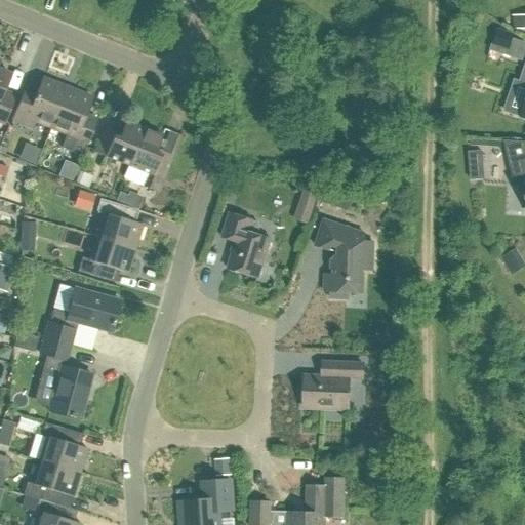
[(524,14),(515,14),(515,30),(524,29),(524,14)]
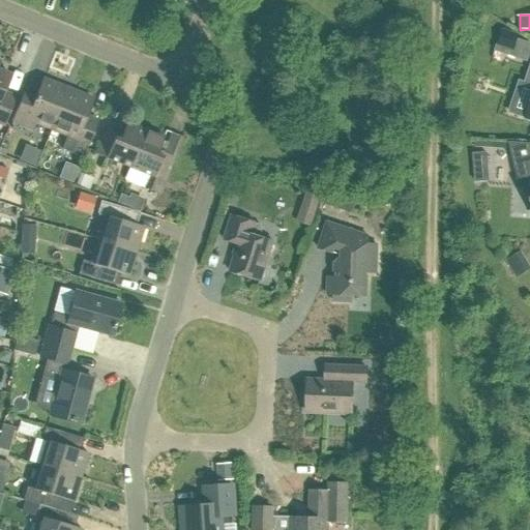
[(513,50),(518,40),(519,36),(502,30),(498,45),(513,50)]
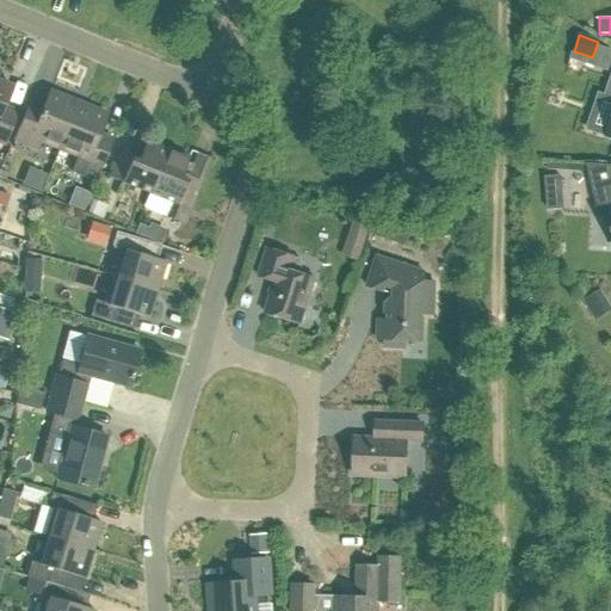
[(0,144),(4,146),(17,113),(4,107),(11,88),(0,84),(0,144)]
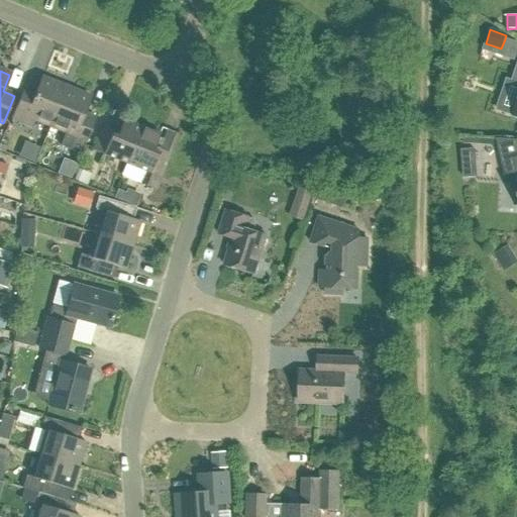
[(32,120),(49,126),(65,88),(40,78),(34,94),(23,89),(11,119),(30,126),(32,120)]
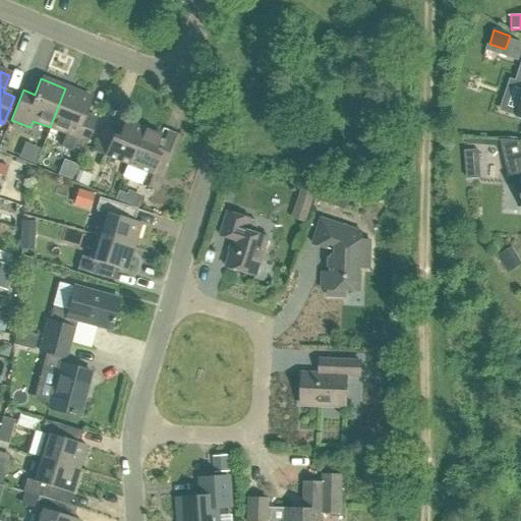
[(60,147),(80,155),(84,143),(95,119),(83,115),(90,99),(65,89),(50,127),(65,134),(60,147)]
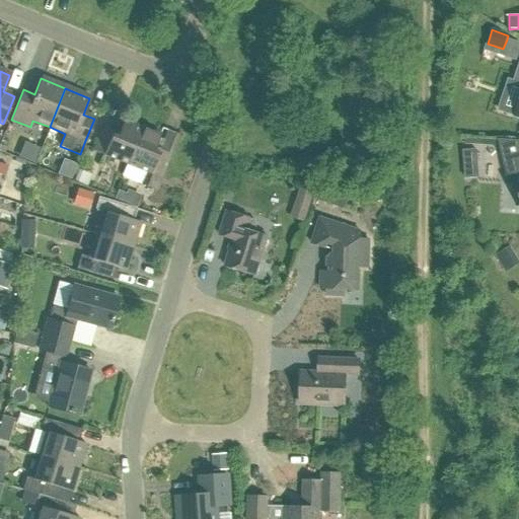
[(92,153),(125,166),(141,128),(123,121),(118,135),(102,129),(92,153)]
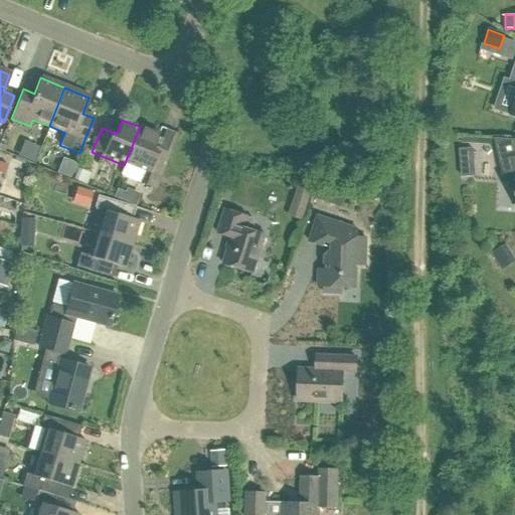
[(124,165),(126,165),(121,177),(155,190),(158,183),(156,182),(157,178),(159,179),(169,155),(153,148),(158,134),(140,127),(124,165)]
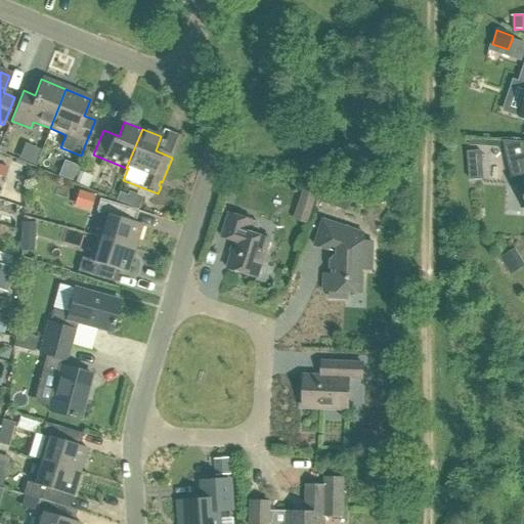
[(481,153),(468,154),(469,164),(481,163),(481,153)]
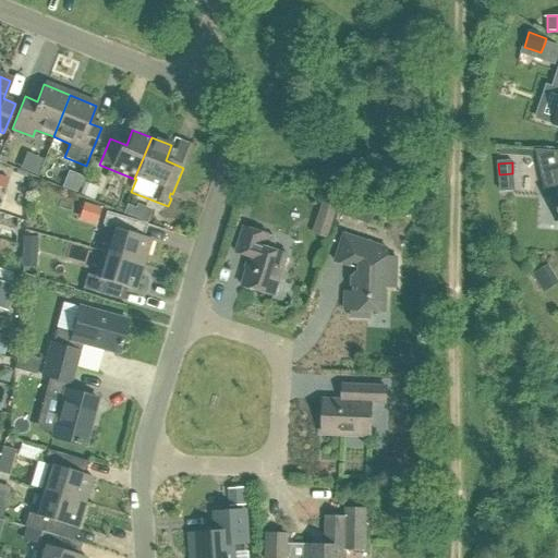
[(545,194),(555,192),(557,207),(557,170),(541,176),(545,194)]
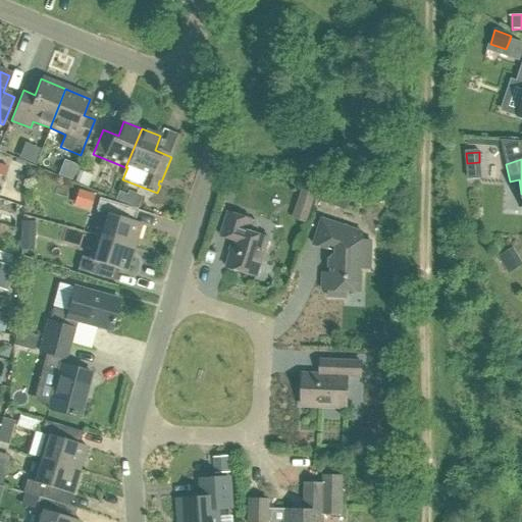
[(79,190),(73,205),(90,210),(95,195),(79,190)]
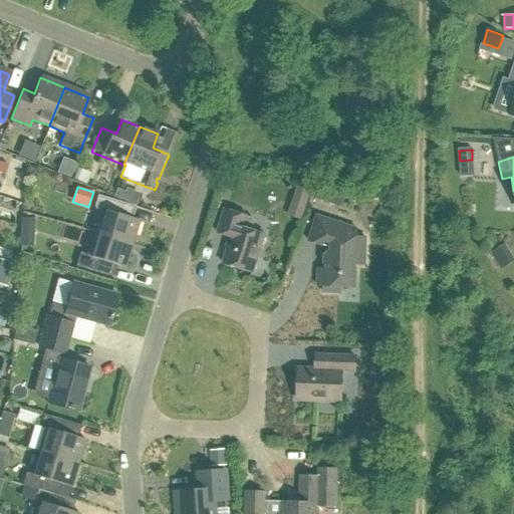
[(291,210),(305,215),(312,194),(313,192),(299,187),(298,189),(291,210)]
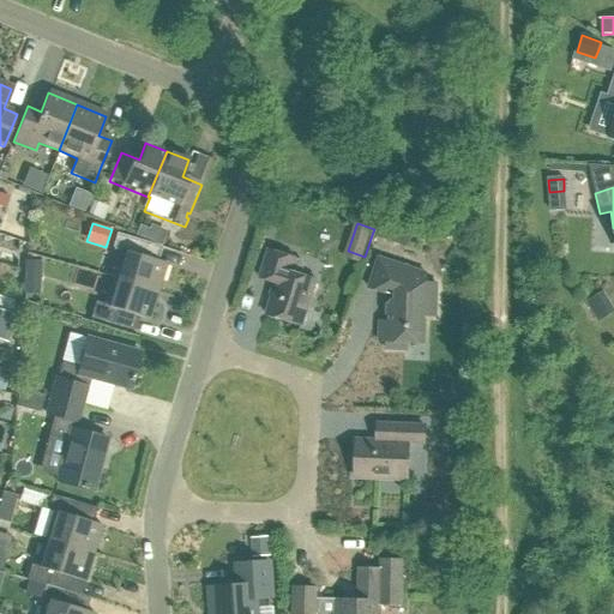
[(139,226),(134,236),(144,240),(148,229),(139,226)]
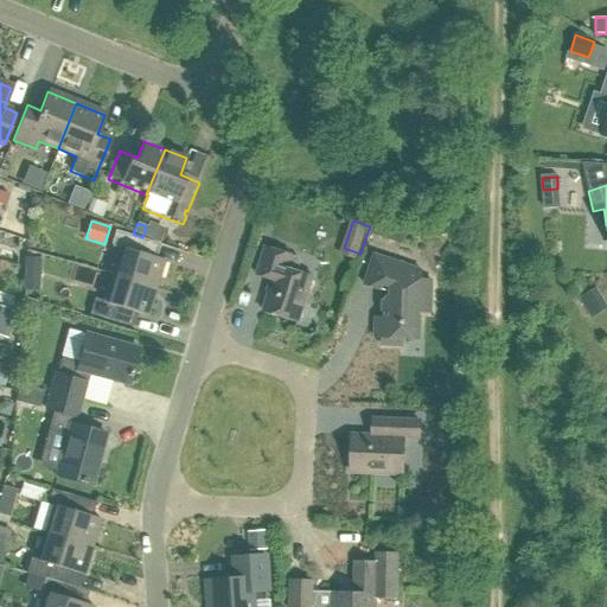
[(109,275),(154,289),(164,262),(154,259),(159,246),(114,231),(109,247),(117,249),(109,275)]
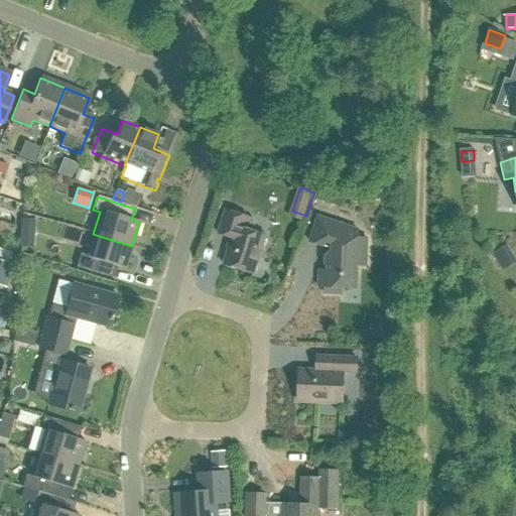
[(225,211),(218,234),(232,239),(224,264),(254,273),(266,236),(244,229),(248,218),(225,211)]
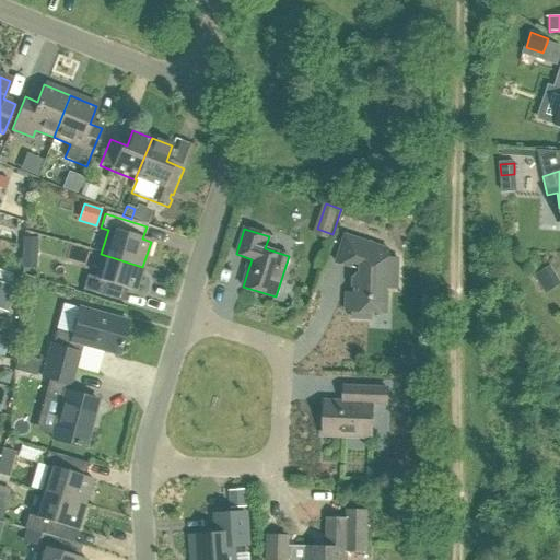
[(0,232),(0,233),(0,240),(10,243),(12,235),(0,232)]
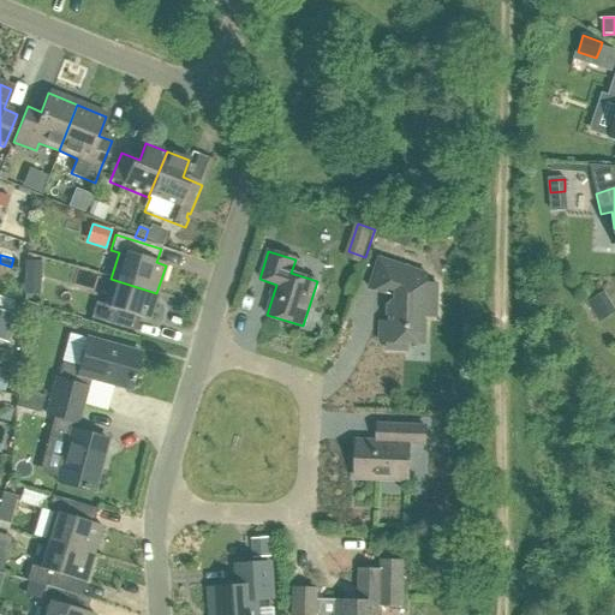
[(387,290),(396,292),(396,300),(394,299),(388,306),(388,321),(381,321),(380,340),(387,342),(387,350),(408,351),(408,344),(425,344),(427,316),(436,316),(437,284),(425,284),(427,273),(380,258),(370,288),(387,294),(387,290)]
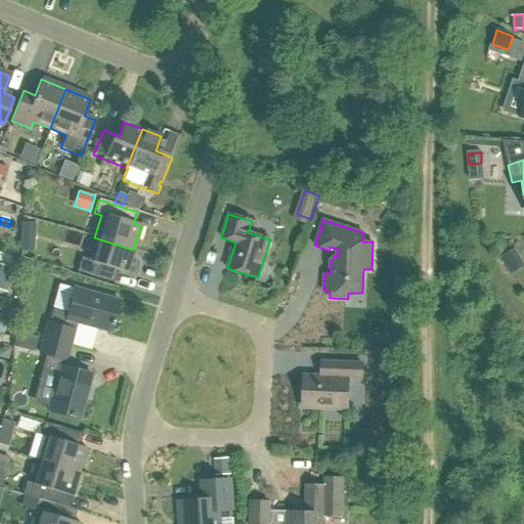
[(77,271),(95,277),(98,265),(119,271),(126,273),(133,250),(94,237),(87,261),(81,259),(77,271)]
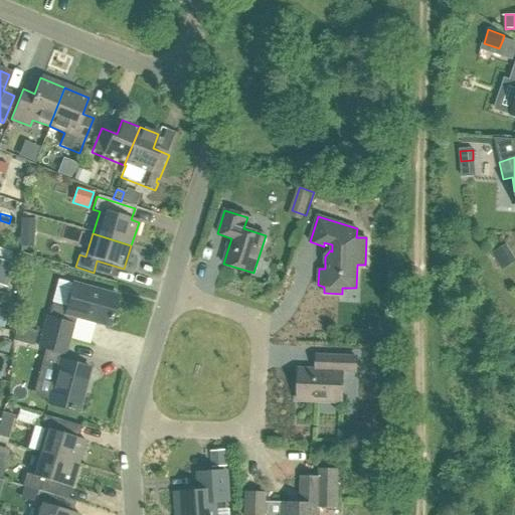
[(1,256),(16,259),(18,246),(2,244),(1,256)]
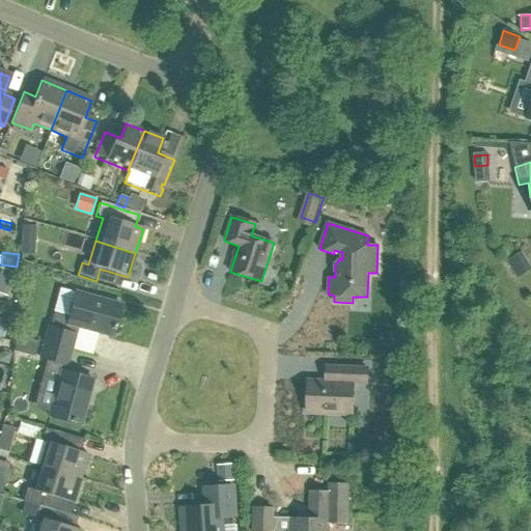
[(530,271),(530,263),(524,252),(508,261),(519,279),(530,271)]
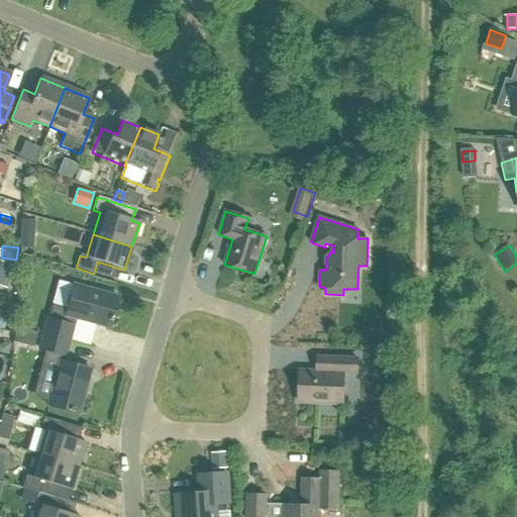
[(0,294),(10,262),(0,257),(0,294)]
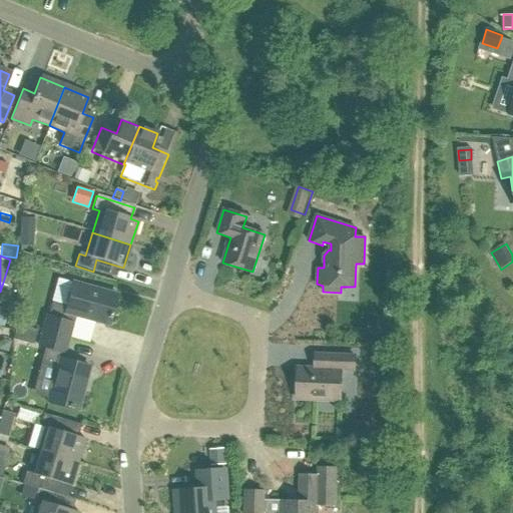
[(41,332),(67,339),(73,317),(107,326),(116,295),(72,283),(66,308),(51,304),(47,318),(45,318),(41,332)]
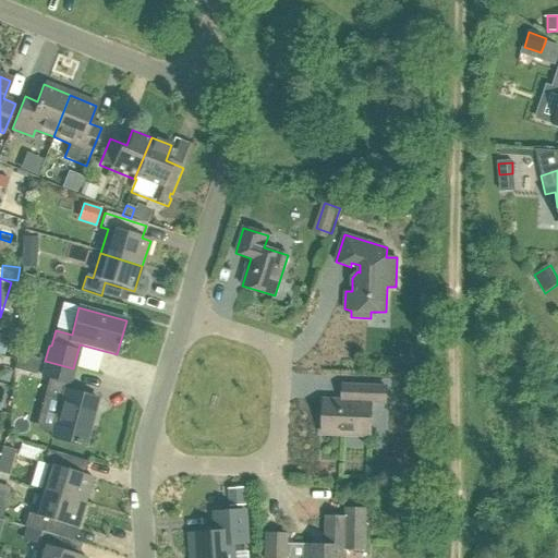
[(20,352),(15,367),(38,374),(43,359),(20,352)]
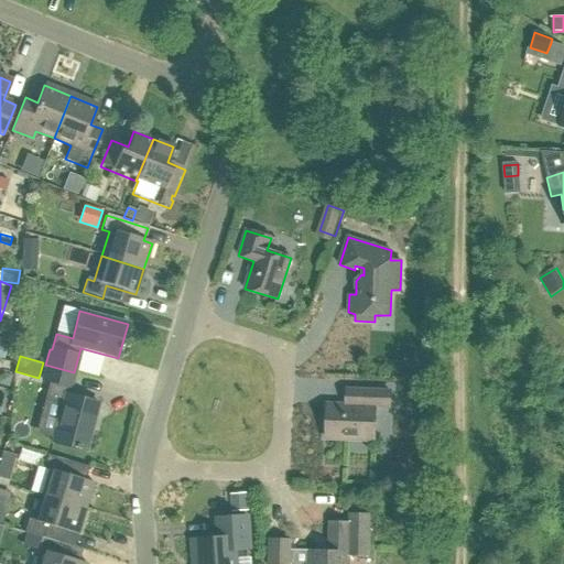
[(51,443),(85,452),(97,404),(68,397),(74,372),(45,365),(41,381),(49,383),(44,401),(61,405),(51,443)]
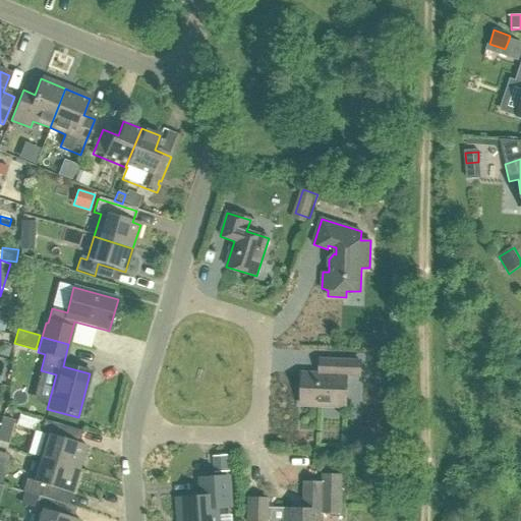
[(0,355),(7,357),(11,345),(0,341),(0,355)]
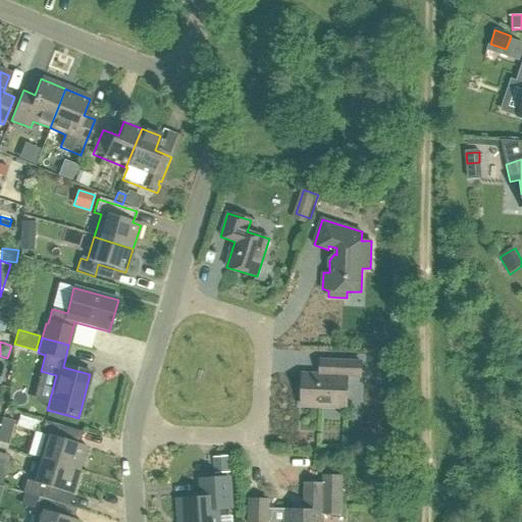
[(303,374),(302,406),(347,408),(348,376),(360,377),(361,362),(332,361),(331,375),(303,374)]
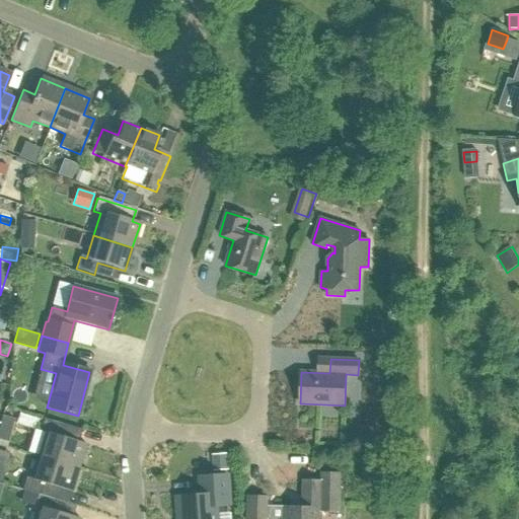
[(40,456),(78,468),(85,445),(57,436),(61,425),(43,420),(39,432),(47,435),(40,456)]
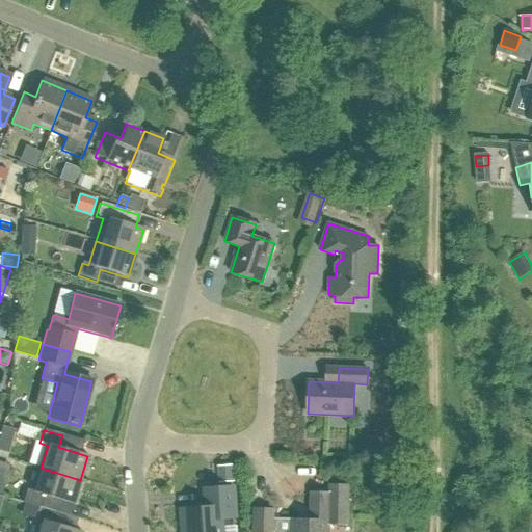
[(0,439),(0,451),(7,453),(10,442),(0,439)]
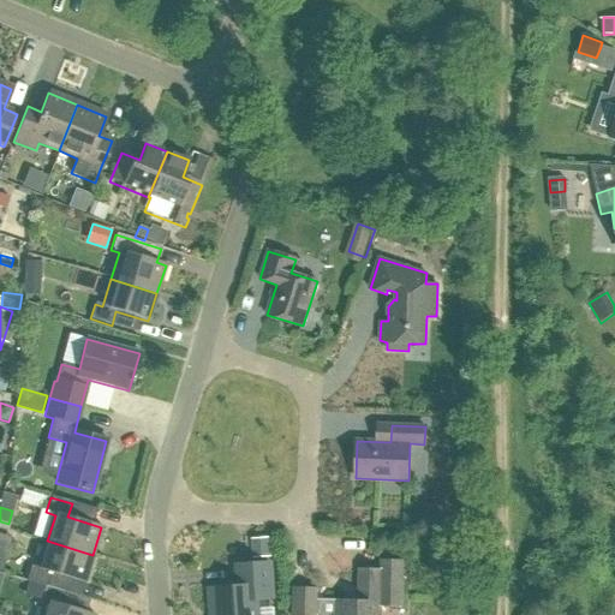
[(250,538),(251,559),(272,557),(269,537),(250,538)]
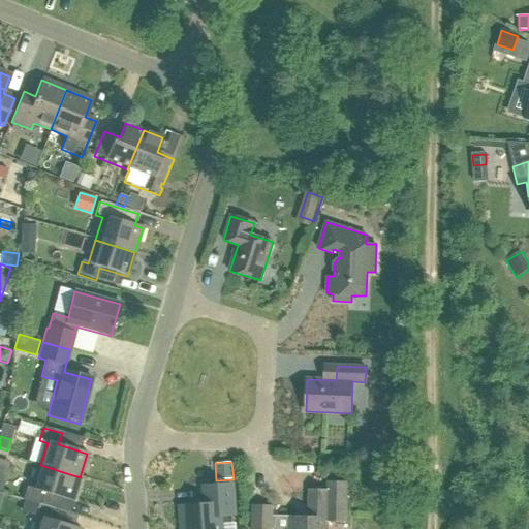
[(72,503),(80,477),(40,465),(33,490),(25,488),(22,499),(38,504),(68,514),(71,502),(72,503)]
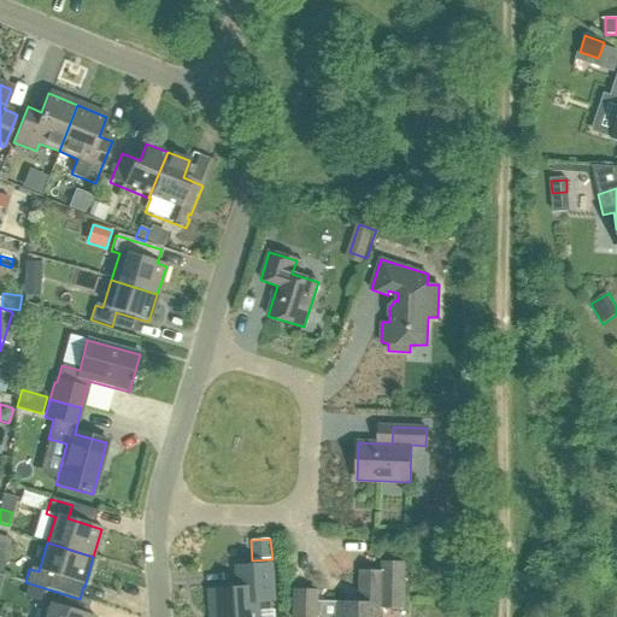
[(382,616),(383,609),(404,610),(406,563),(382,563),(382,570),(360,570),(359,601),(318,600),(318,589),(294,589),(293,616),(382,616)]
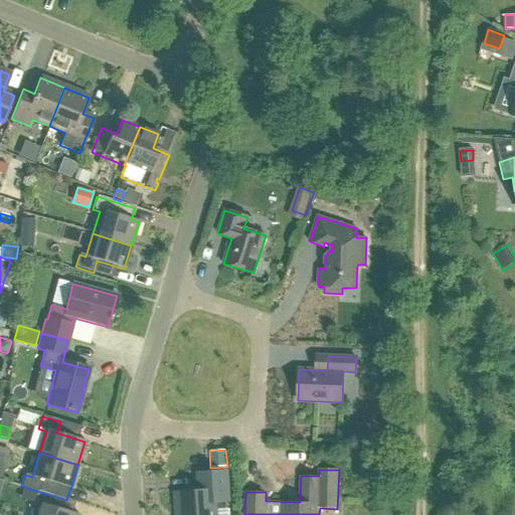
[(181,514),(215,514),(214,502),(227,501),(226,473),(198,475),(199,493),(176,495),(177,514),(181,514)]
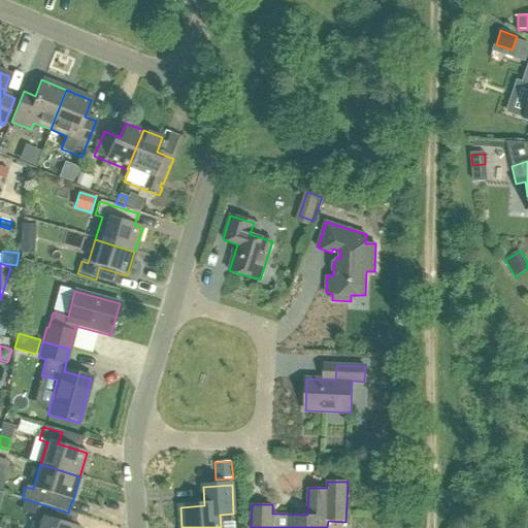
[(68,513),(38,503),(34,516),(41,518),(37,527),(79,527),(72,526),(76,515),(68,513)]
